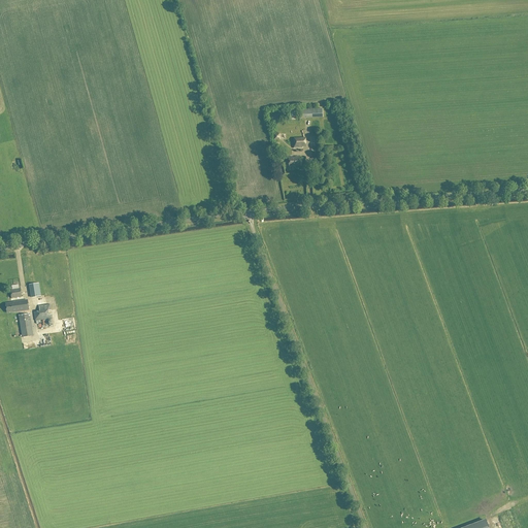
[(306,147),(305,138),(293,138),(294,147),(306,147)]
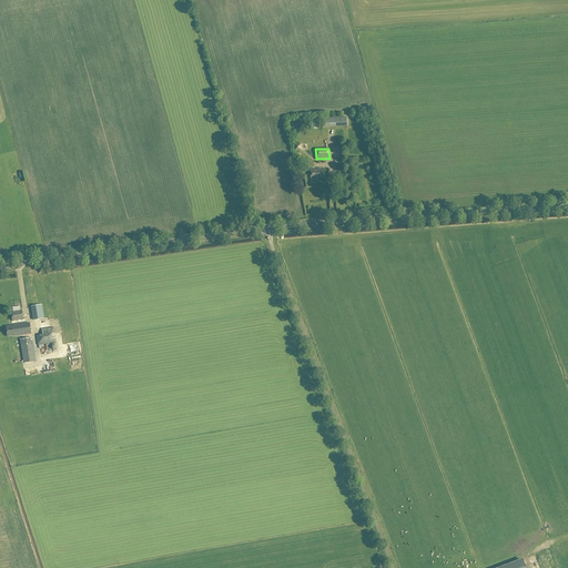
[(323,169),(315,170),(315,169),(310,169),(311,179),(323,179),(323,169)]
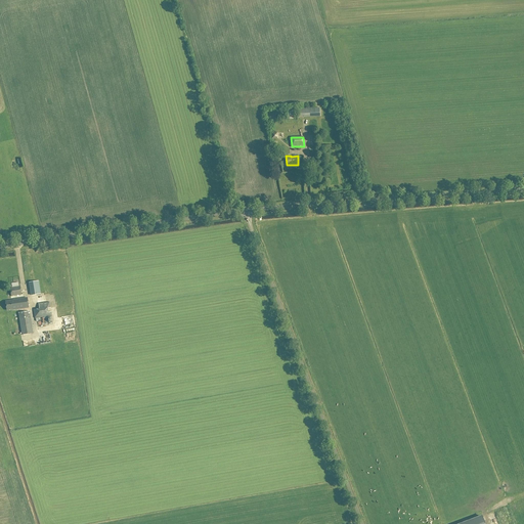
[(39,281),(29,282),(31,296),(40,294),(39,281)]
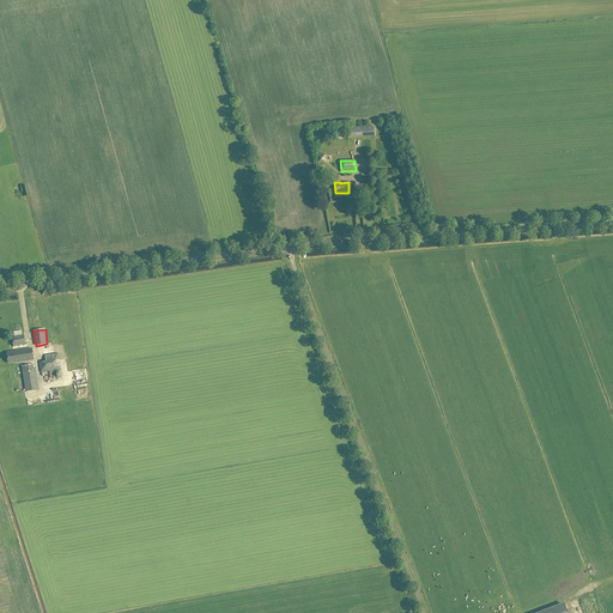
[(25,345),(24,335),(12,337),(13,347),(25,345)]
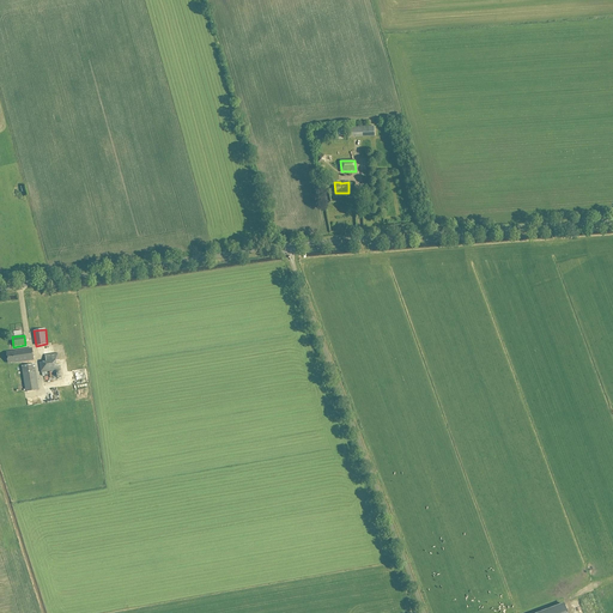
[(13,352),(6,353),(8,363),(14,362),(14,363),(20,362),(34,360),(31,349),(16,351),(17,351),(13,352)]
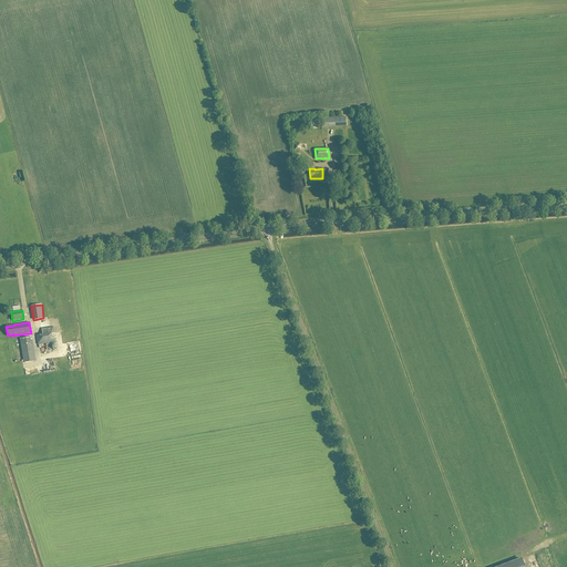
[(51,334),(54,333),(53,327),(42,329),(42,334),(35,336),(38,344),(57,341),(55,338),(52,338),(51,334)]
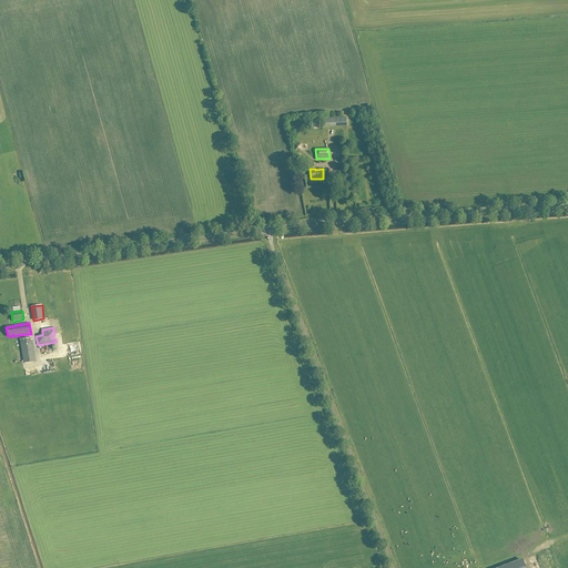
[(31,338),(20,340),(23,363),(36,361),(31,338)]
